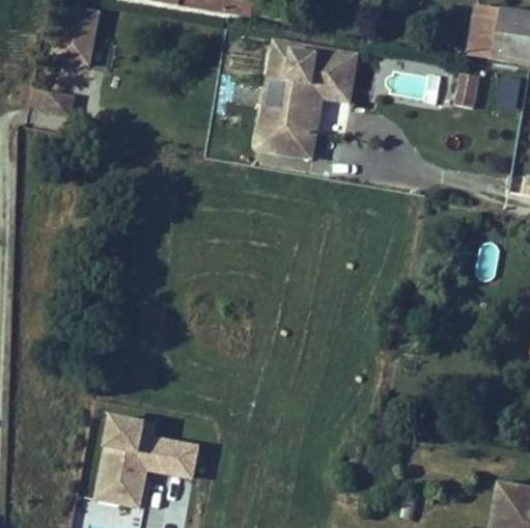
[(196,0),(196,4),(231,10),(232,0),(196,0)]
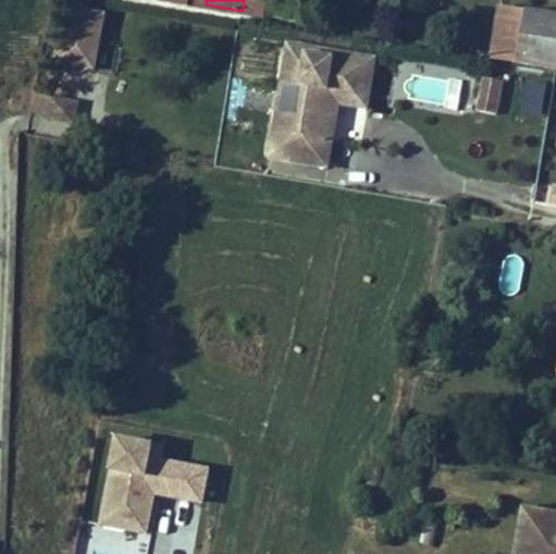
[(73,4),(65,60),(97,64),(103,8),(73,4)]
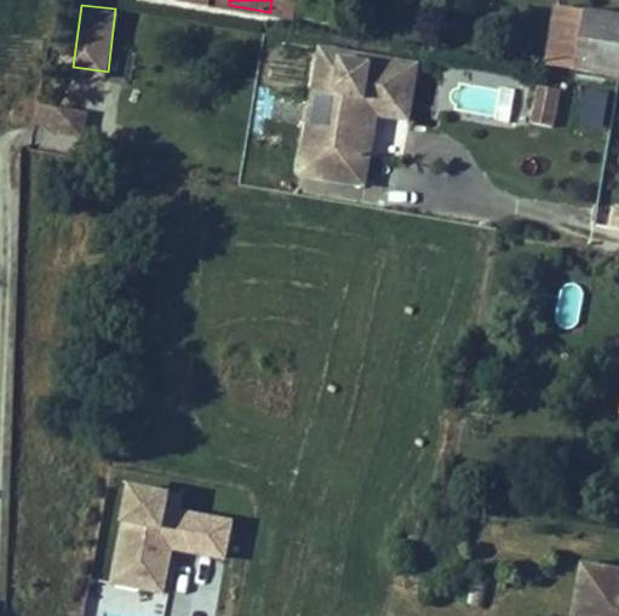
[(618,13),(586,9),(586,16),(552,12),(544,58),(618,72),(618,13)]
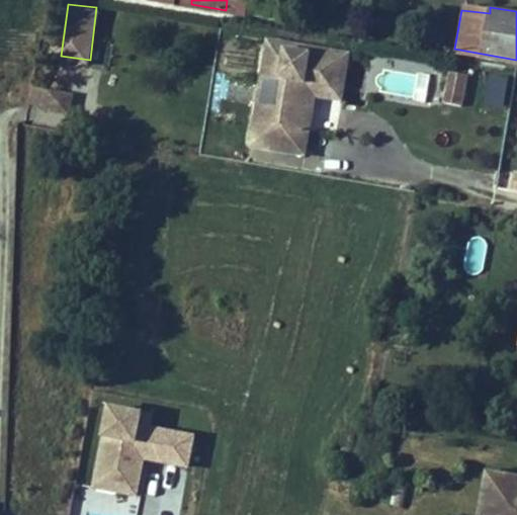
[(264,38),(262,50),(279,53),(280,48),(305,52),(306,46),(264,38)]
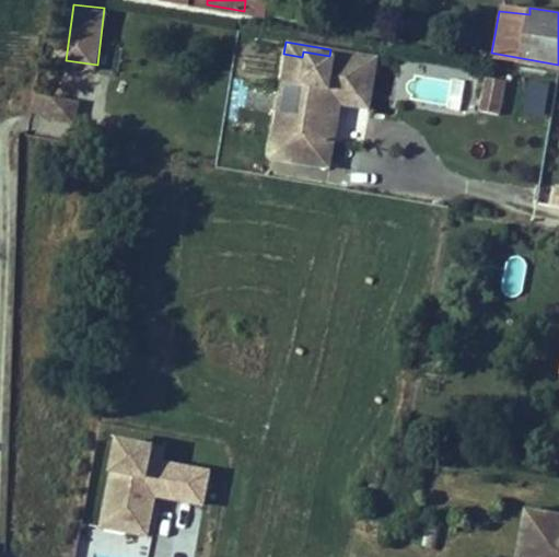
[(272,123),(283,125),(278,158),(325,165),(329,139),(317,138),(326,88),(359,93),(362,73),(370,76),(373,56),(330,49),(329,56),(303,51),(302,57),(283,54),(272,123)]
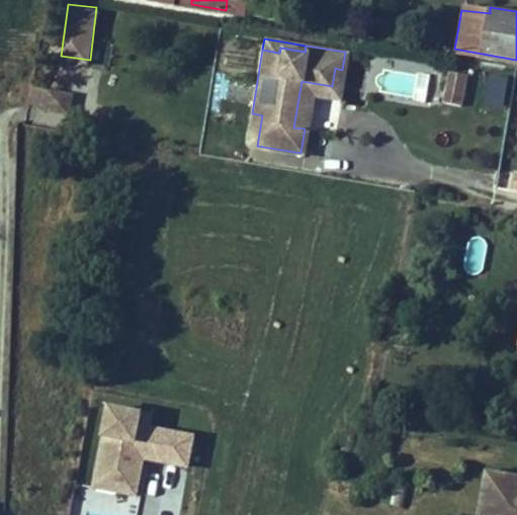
[(302,81),(293,127),(305,129),(310,94),(338,98),(342,70),(335,68),(332,86),(302,81)]
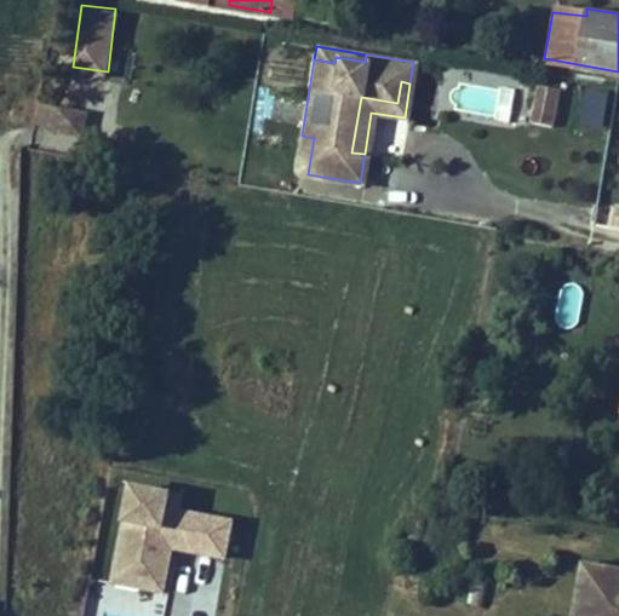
[(552,125),(560,86),(534,81),(527,120),(552,125)]
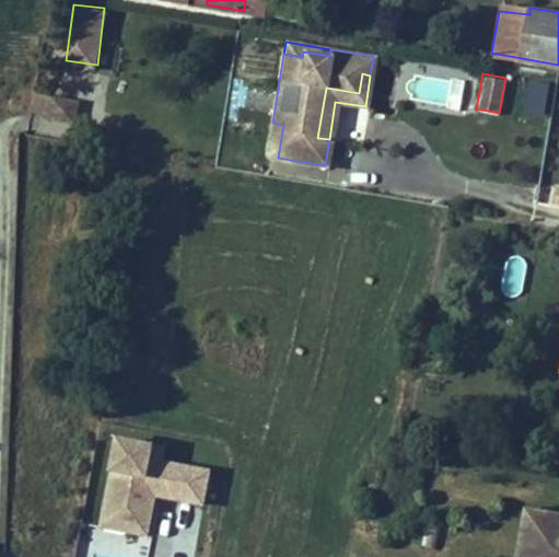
[(80,100),(54,95),(49,116),(77,122),(80,100)]
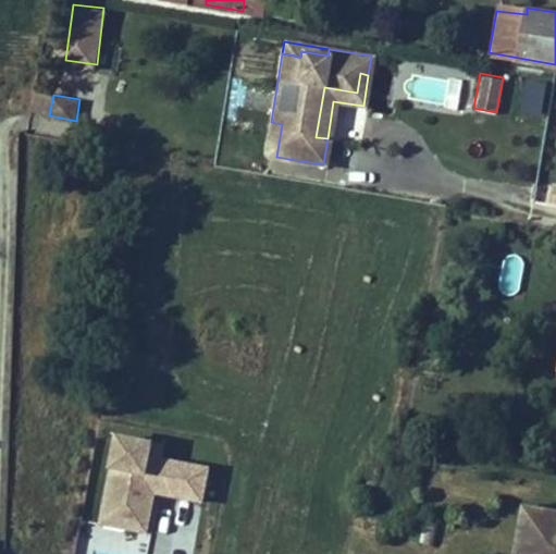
[(276,157),(282,124),(271,122),(266,155),(276,157)]
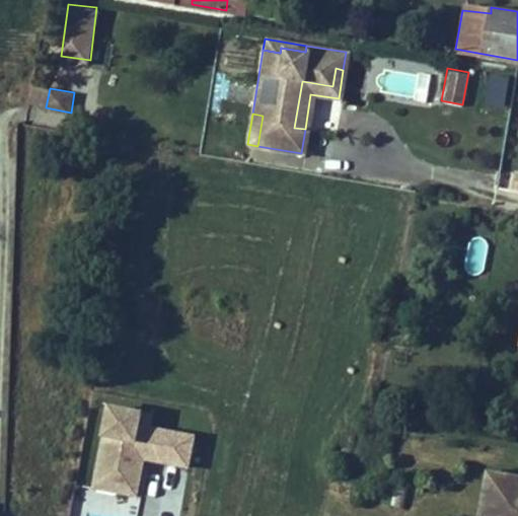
[(517,168),(510,168),(509,186),(517,187),(517,168)]
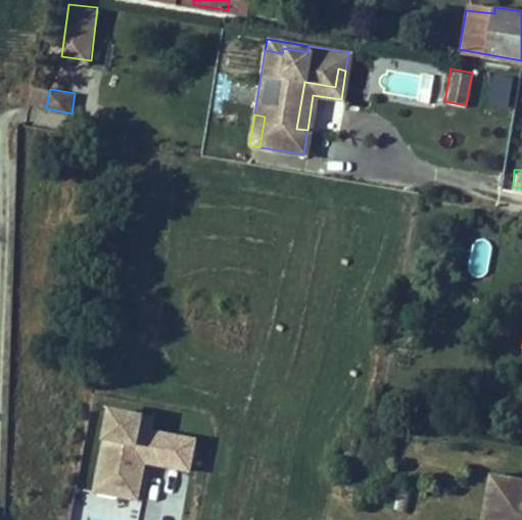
[(190,471),(196,435),(152,428),(154,416),(104,408),(90,492),(138,501),(144,464),(190,471)]
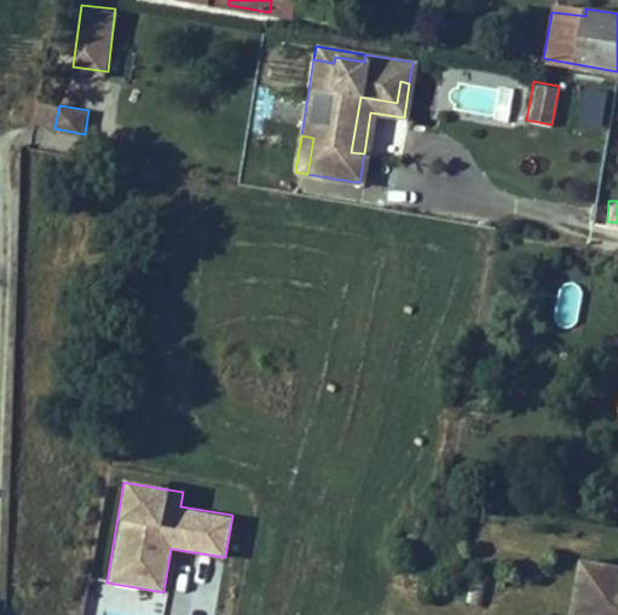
[(617,614),(617,572),(582,566),(572,614),(617,614)]
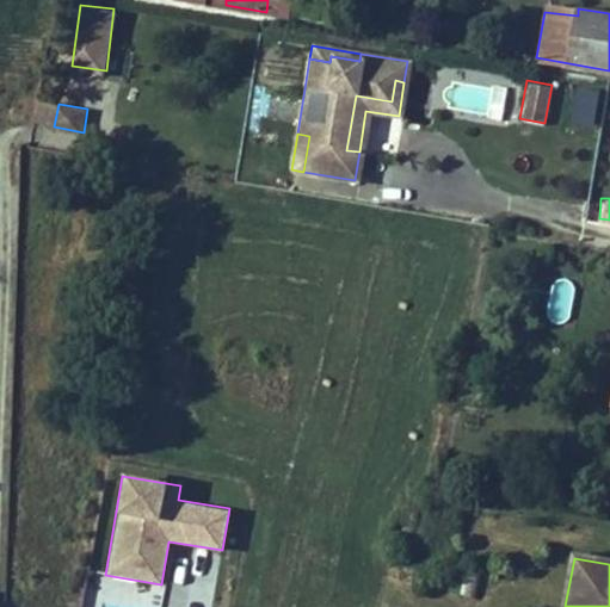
All buildings are outlined.
